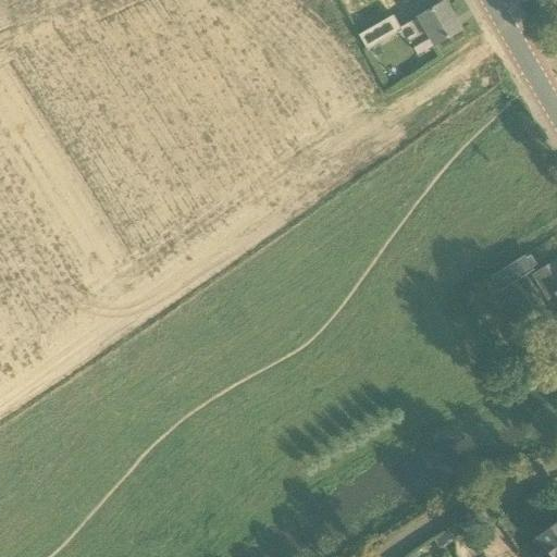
[(423,49),(461,31),(445,2),(420,15),(428,28),(416,35),(417,38),(410,41),(416,52),(423,49)]
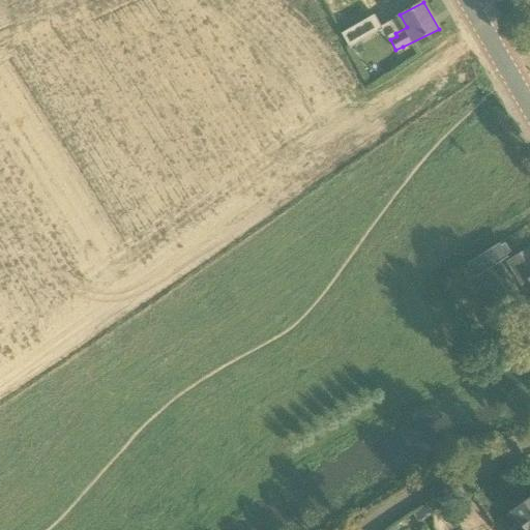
[(341,34),(349,49),(364,40),(382,29),(374,16),(341,34)]
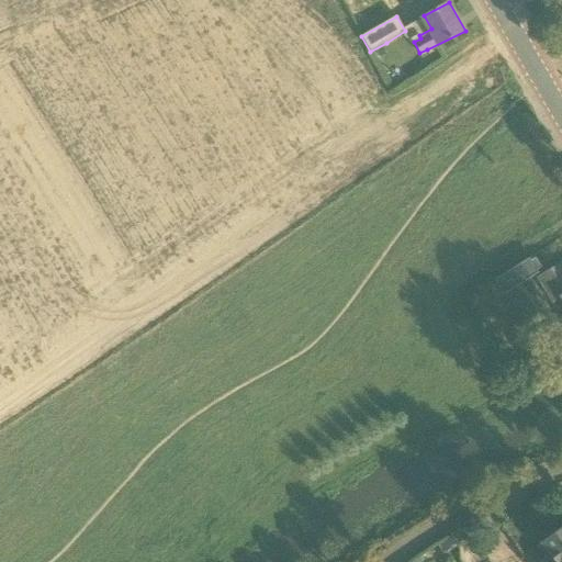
[(494,280),(504,295),(539,272),(529,258),(494,280)]
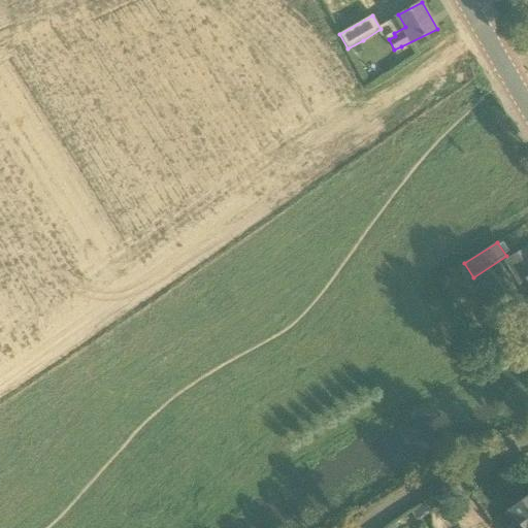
[(527,246),(504,262),(518,284),(526,278),(527,281),(527,246)]
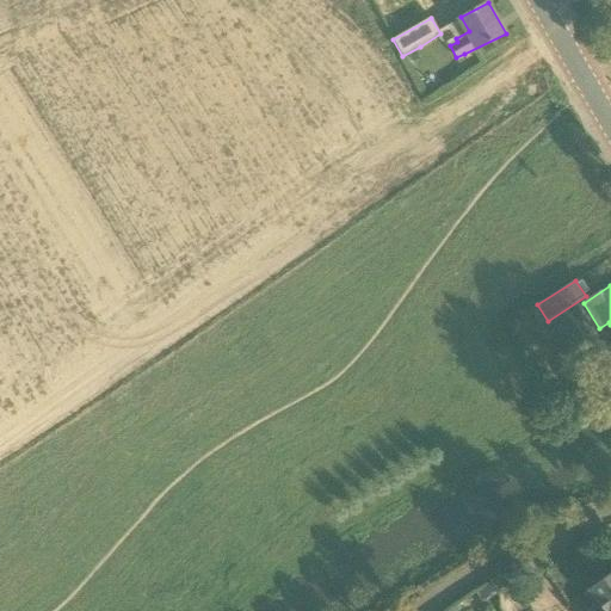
[(610,610),(610,573),(585,593),(593,604),(592,605),(596,609),(592,610),(610,610)]
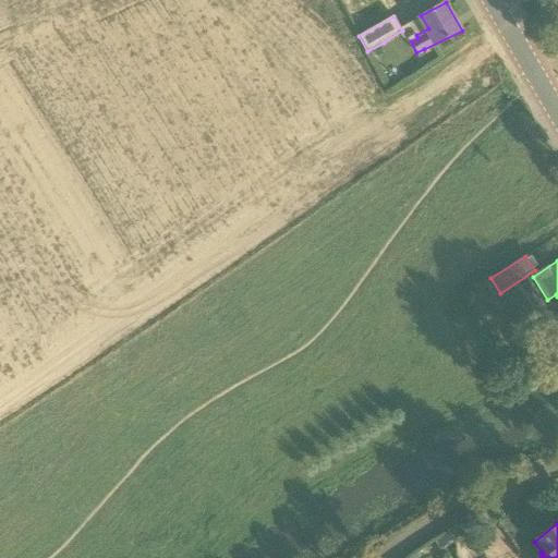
[(449,532),(437,540),(443,548),(455,541),(449,532)]
